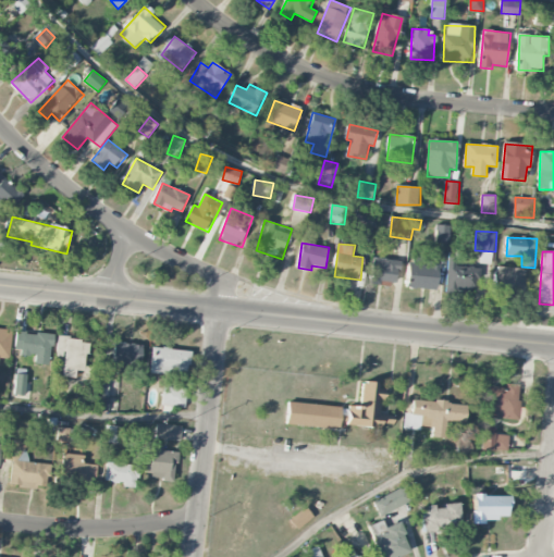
[(467,268),(467,256),(448,256),(448,293),(470,293),(470,287),(479,287),(479,268),(467,268)]
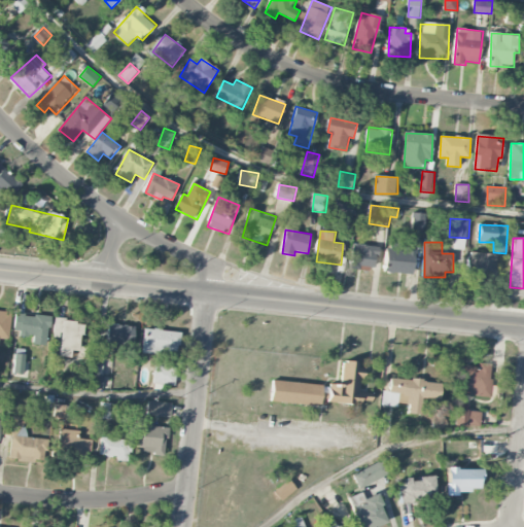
[(378,247),(355,243),(351,269),(374,272),(378,247)]
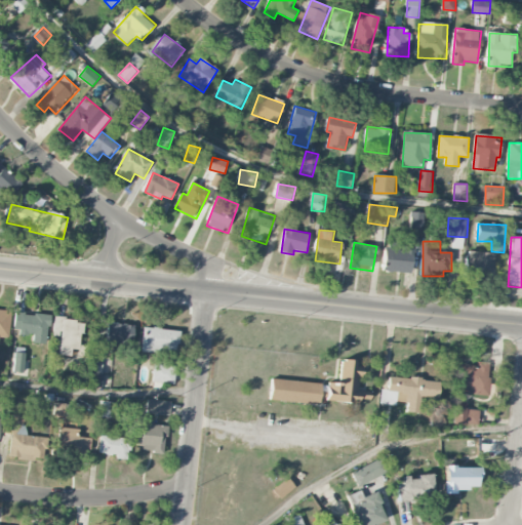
[(385,270),(412,274),(415,249),(387,246),(385,270)]
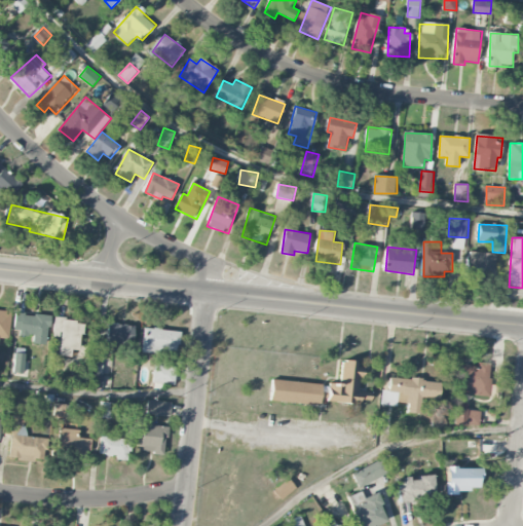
[(496,253),(469,252),(468,282),(495,283),(496,253)]
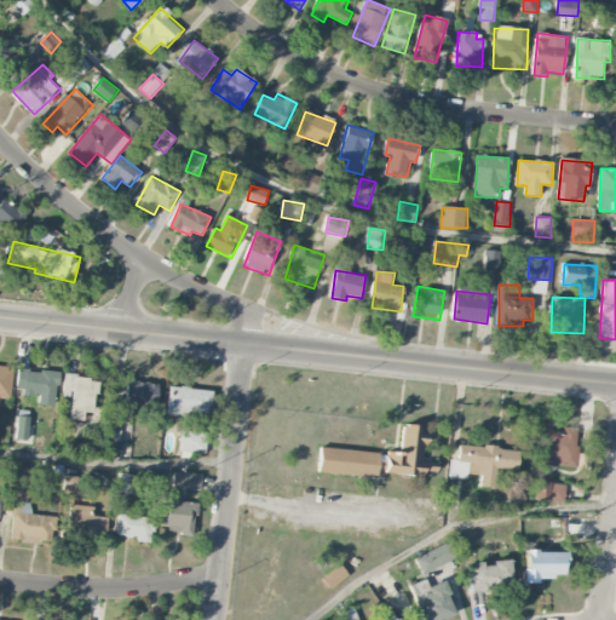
[(0,365),(0,399),(12,400),(16,367),(0,365)]
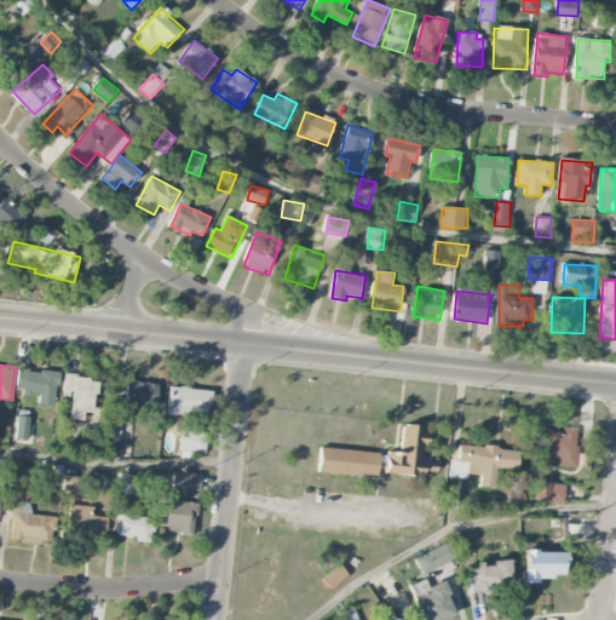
[(57,407),(61,373),(19,369),(17,392),(41,395),(40,406),(57,407)]
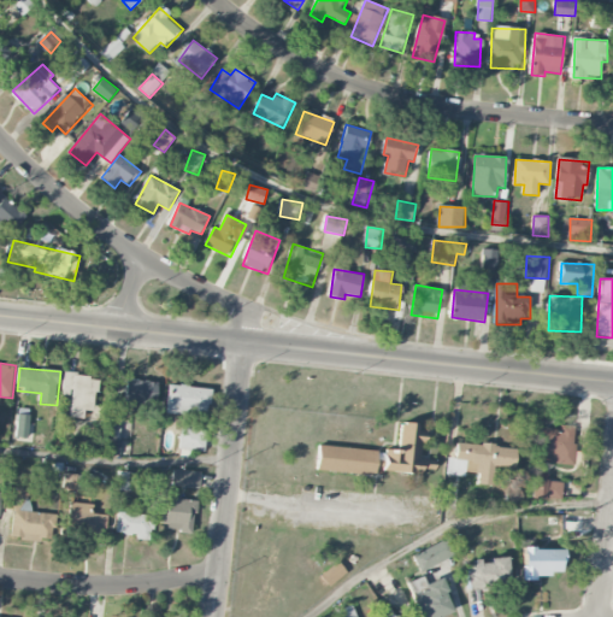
[(96,411),(99,376),(65,374),(64,394),(72,395),(71,417),(86,418),(86,410),(96,411)]
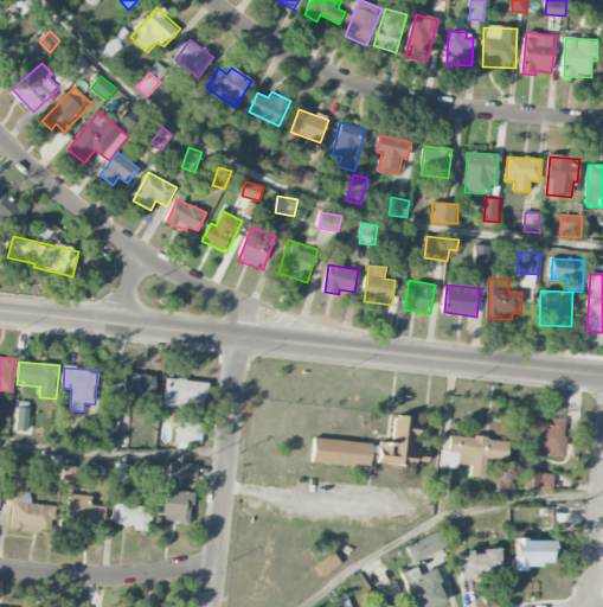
[(124,401),(155,402),(156,375),(126,374),(124,401)]
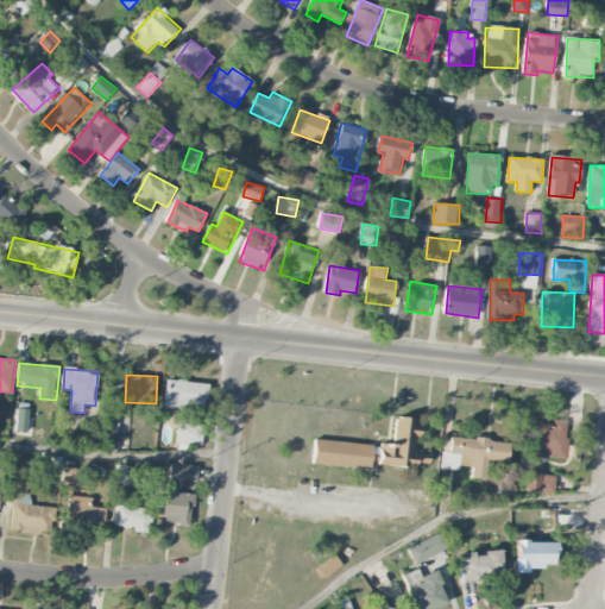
[(208,407),(209,383),(166,381),(165,408),(184,409),(184,406),(208,407)]
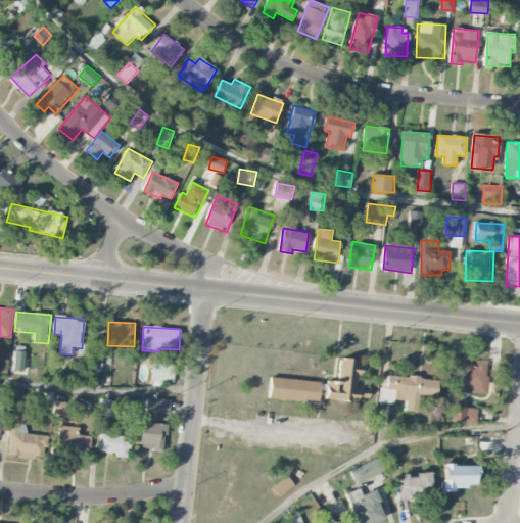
[(15,371),(26,372),(27,351),(16,351),(15,371)]
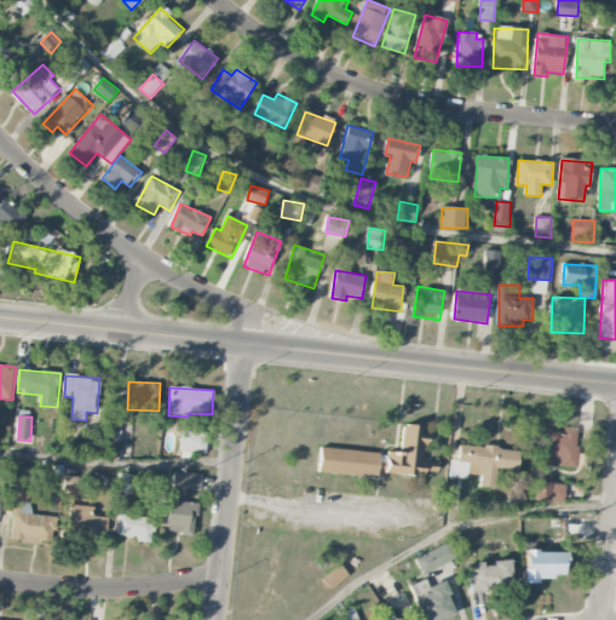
[(389,475),(425,477),(425,471),(438,472),(439,461),(426,461),(429,429),(406,426),(403,452),(390,452),(389,475)]
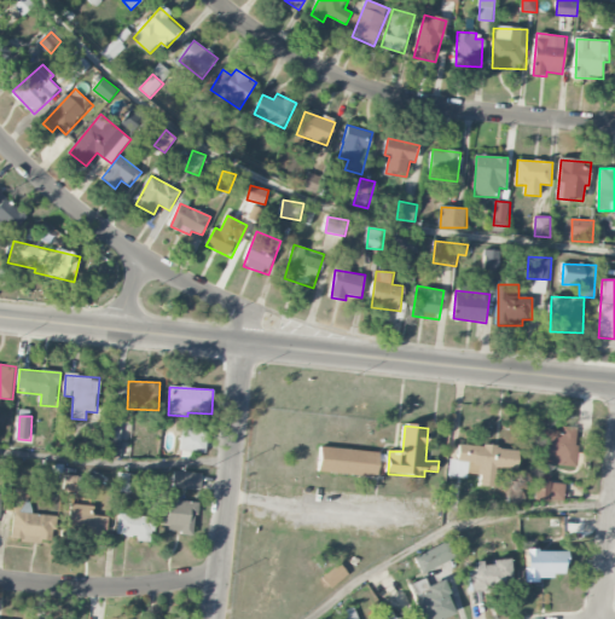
[(543,466),(578,467),(579,428),(563,427),(563,431),(544,431),(543,466)]
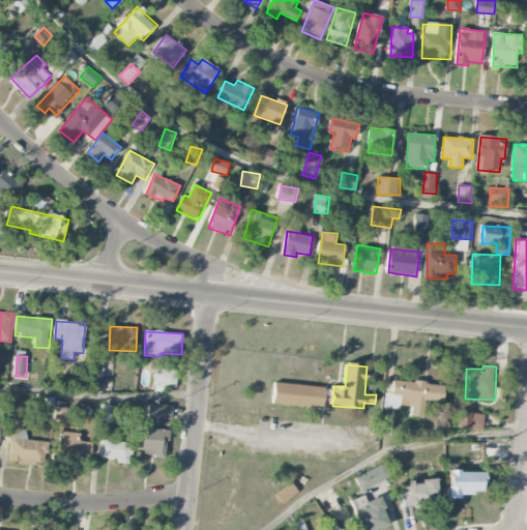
[(155,391),(167,391),(167,387),(177,387),(177,369),(156,369),(155,391)]
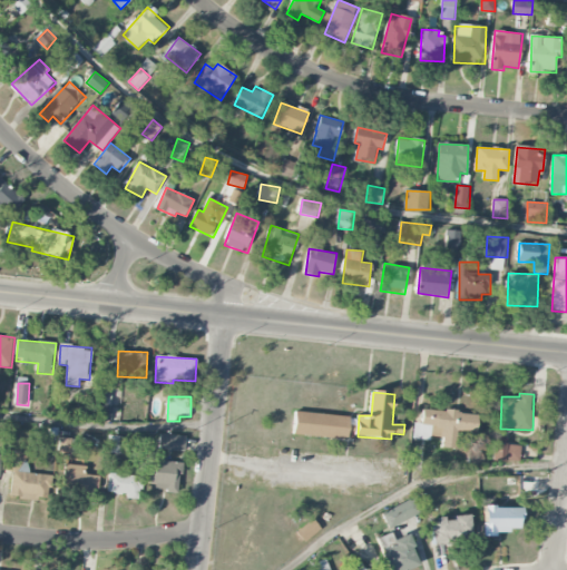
[(416,439),(433,440),(433,436),(445,438),(443,448),(458,449),(459,431),(478,432),(479,413),(424,409),(423,423),(417,423),(416,439)]
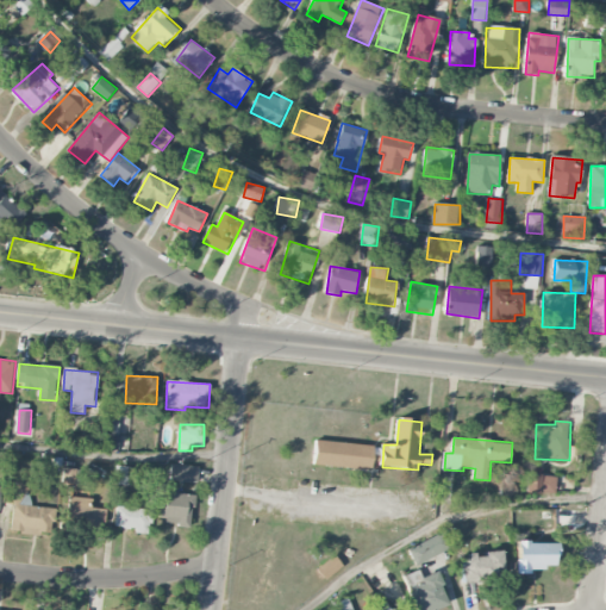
[(374,444),(317,441),(314,466),(373,470),(374,444)]
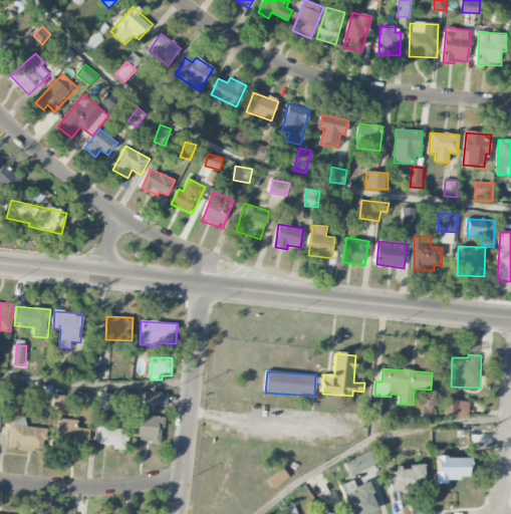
[(113,402),(108,402),(109,393),(99,392),(98,408),(112,410),(113,402)]
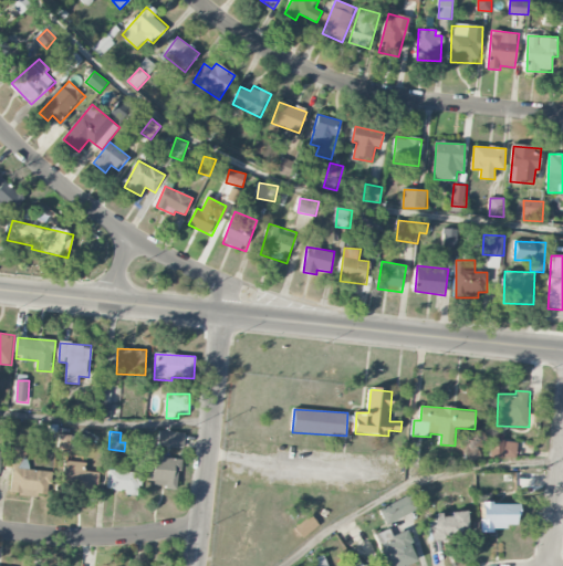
[(186,432),(160,431),(159,447),(185,448),(186,432)]
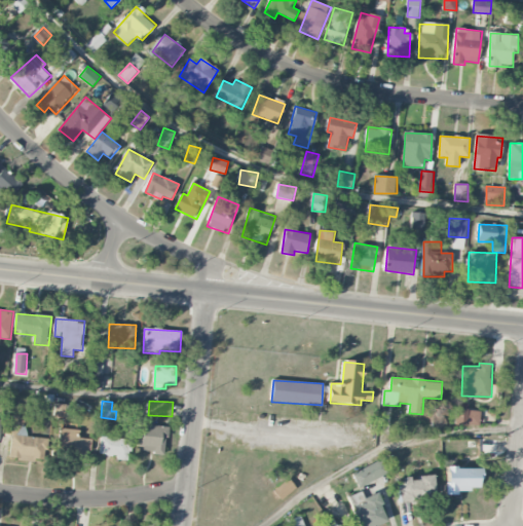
[(69,421),(70,404),(58,404),(57,420),(69,421)]
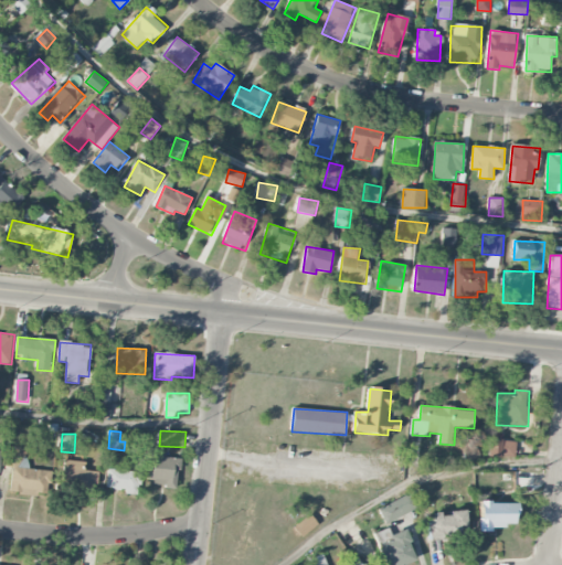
[(517,440),(490,440),(490,457),(517,457),(517,440)]
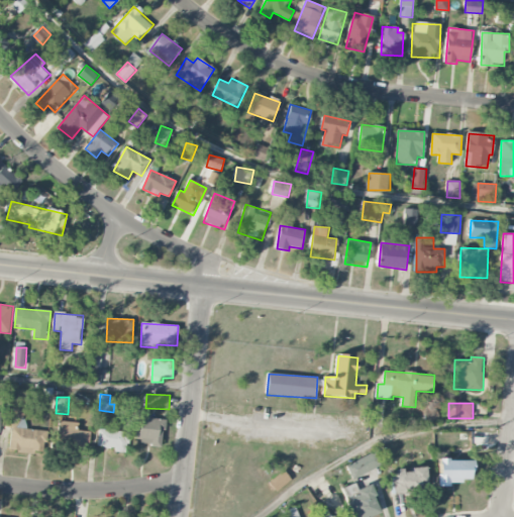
[(10,451),(47,453),(49,431),(26,429),(27,412),(9,410),(8,426),(12,426),(10,451)]
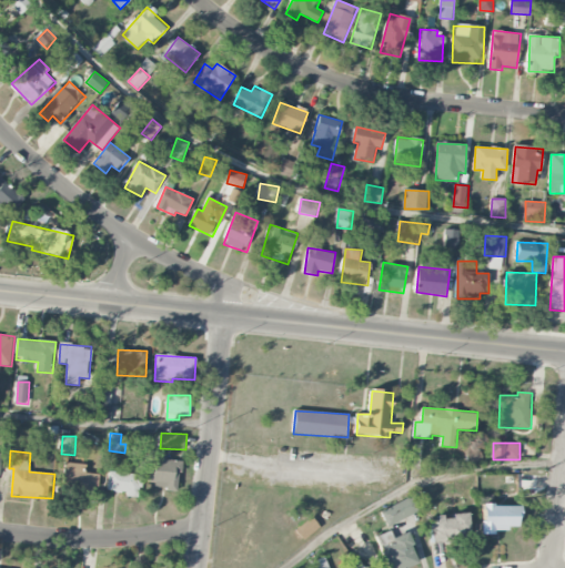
[(162,459),(162,452),(150,450),(149,487),(180,488),(182,460),(162,459)]
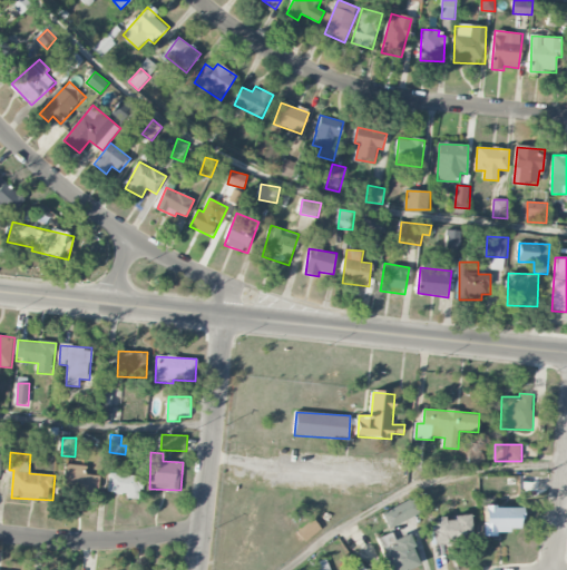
[(88,474),(88,465),(66,464),(65,490),(100,491),(101,475),(88,474)]
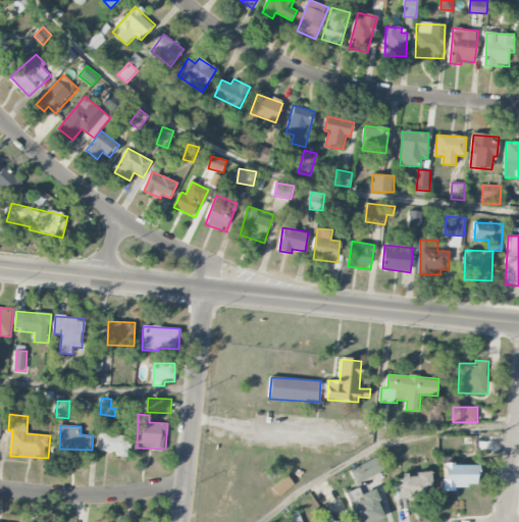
[(132,456),(133,435),(100,434),(100,452),(116,452),(116,456),(132,456)]
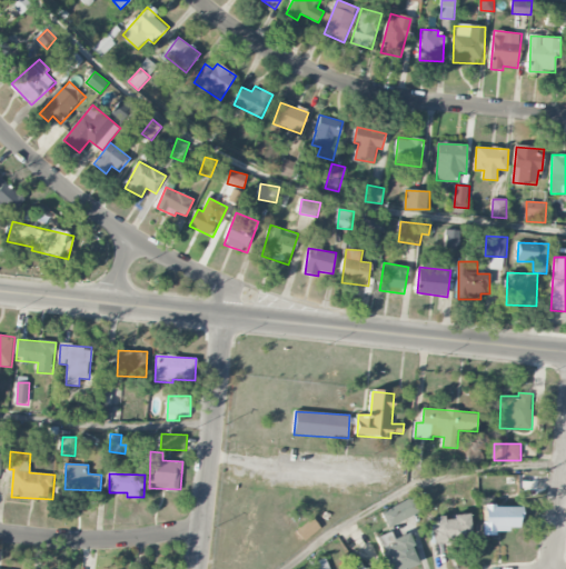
[(420,515),(413,498),(383,511),(390,527),(420,515)]
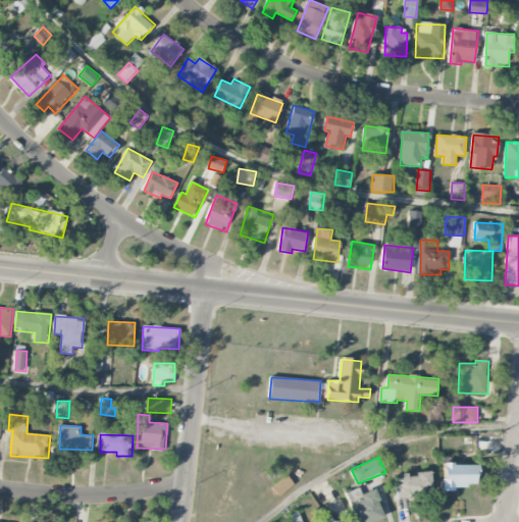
[(453,486),(477,486),(476,464),(444,465),(444,491),(453,491),(453,486)]
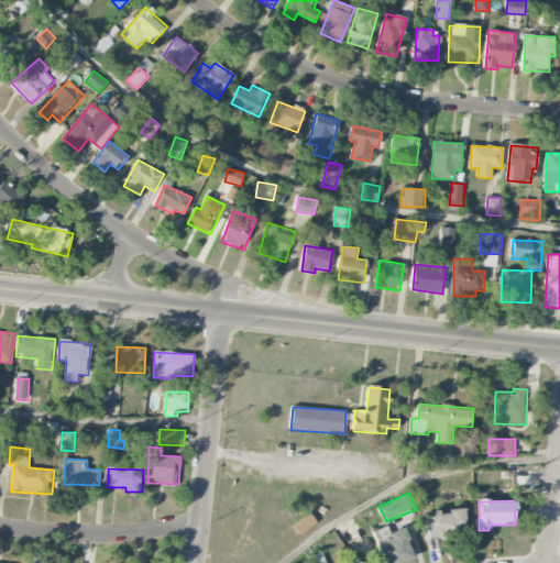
[(429,537),(467,536),(465,508),(449,509),(449,512),(428,514),(429,537)]
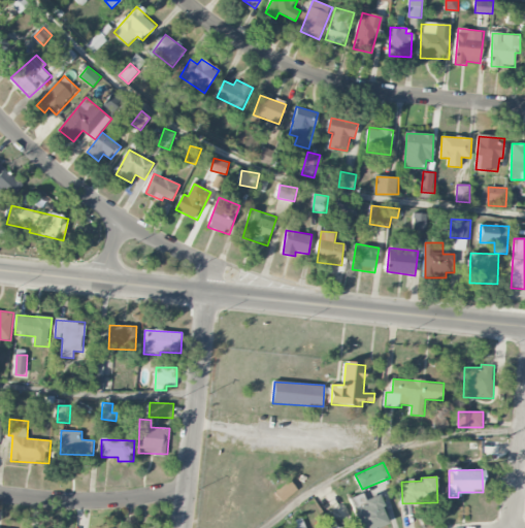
[(299,490),(292,481),(275,493),(283,502),(299,490)]
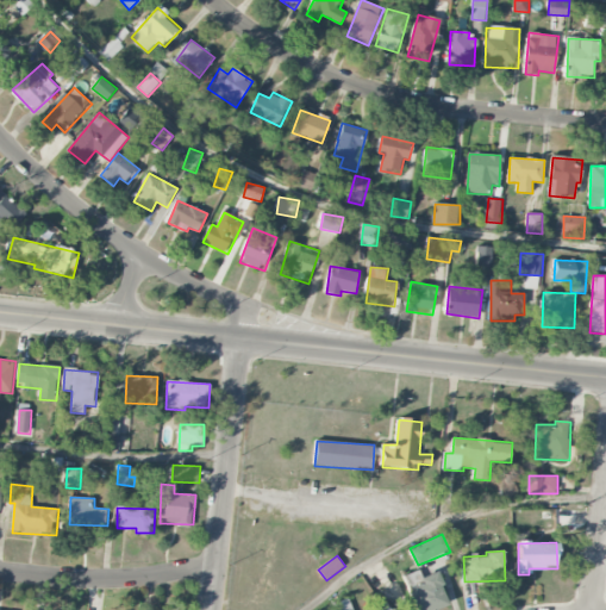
[(420,579),(423,585),(410,590),(418,609),(441,609),(451,607),(437,572),(420,579)]
